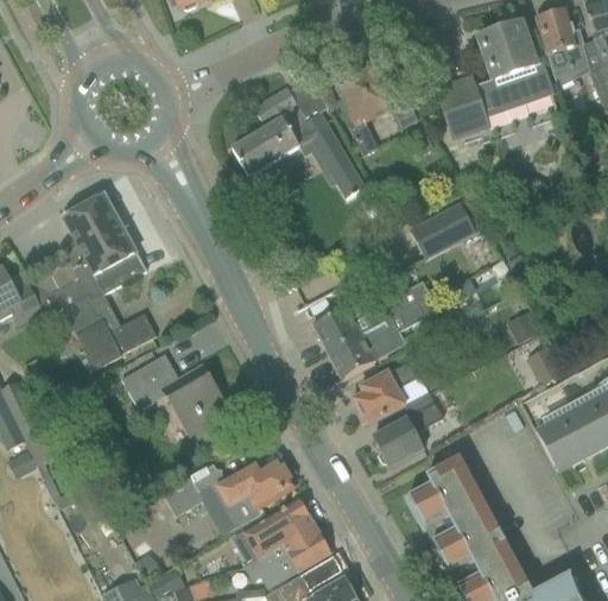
[(607,68),(607,0),(589,0),(584,1),(594,37),(607,68)]
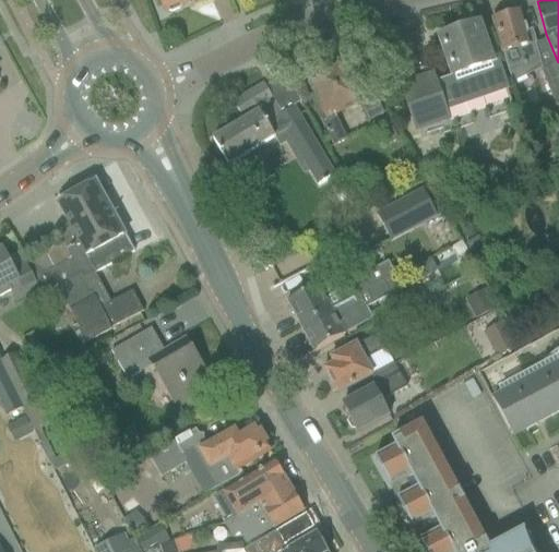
[(496,13),(494,14),(502,48),(508,67),(508,68),(540,58),(539,57),(532,26),(526,28),(521,7),(509,10),(508,7),(495,10),(496,13)]
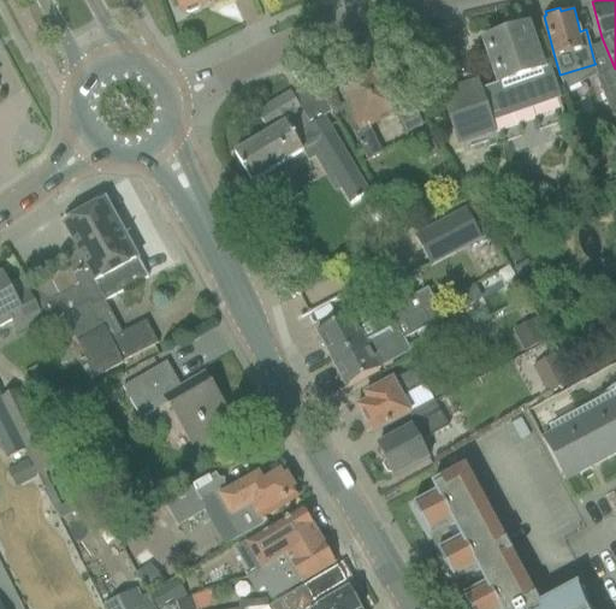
[(451,87),(444,89),(448,102),(458,141),(497,129),(493,118),(558,95),(555,83),(548,61),(540,64),(527,22),(504,30),(501,29),(492,31),(491,35),(486,36),(501,80),(480,87),(477,77),(451,87)]
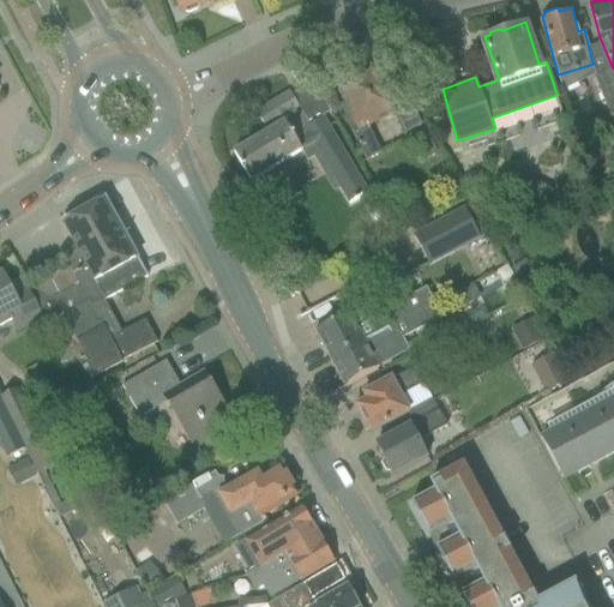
[(342,101),(367,156),(381,150),(368,121),(393,109),(402,127),(420,119),(408,94),(396,98),(379,61),(360,72),(357,68),(338,78),(348,98),(342,101)]
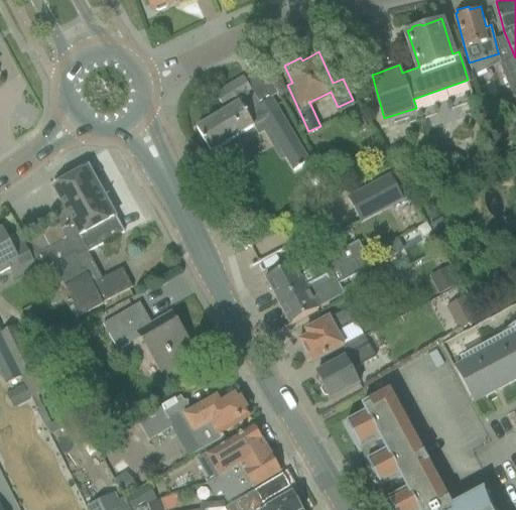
[(500,60),(514,94),(515,93),(515,61),(513,55),(500,60)]
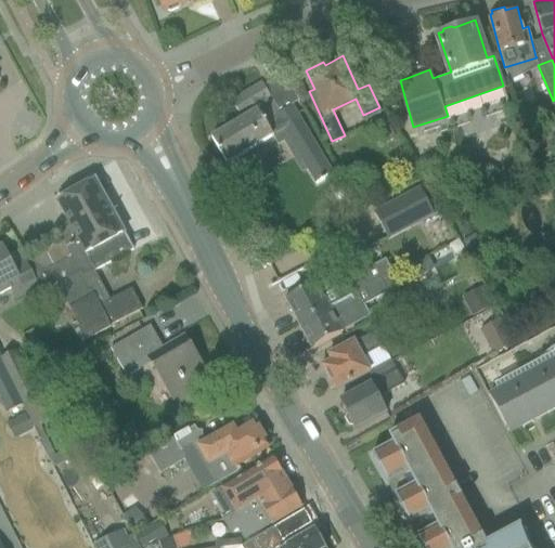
[(249,113),(213,134),(227,160),(272,132),(280,128),(285,137),(294,151),(314,139),(293,102),(279,111),(269,95),(271,94),(271,93),(265,82),(262,79),(232,98),(241,112),(246,108),(249,113)]
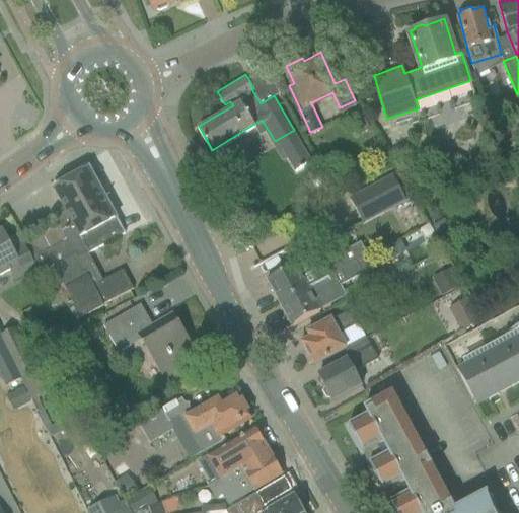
[(294,130),(275,141),(283,156),(287,154),(296,168),(304,163),(303,162),(311,158),(294,130)]
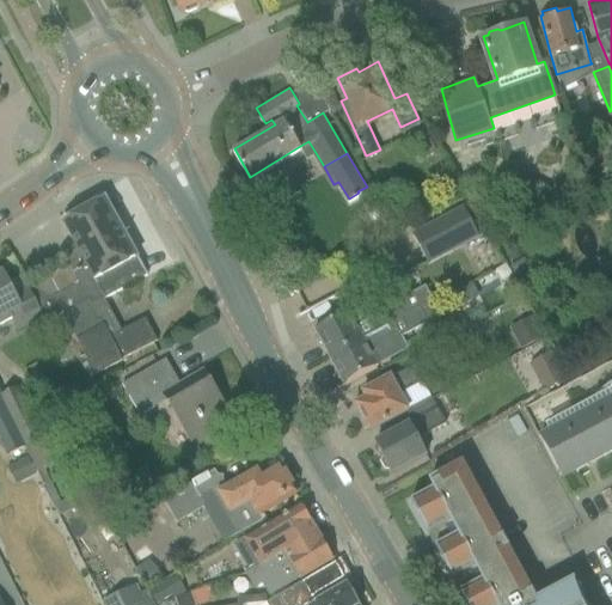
[(40,300),(49,317),(90,297),(91,300),(104,293),(104,294),(147,270),(105,194),(62,218),(74,239),(78,244),(65,252),(79,279),(54,292),(43,274),(29,281),(40,300)]
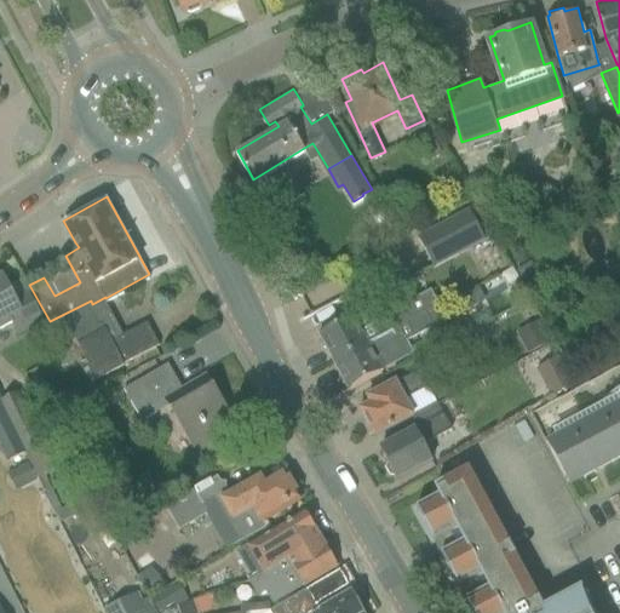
[(469,205),(418,233),(434,264),(486,236),(469,205)]
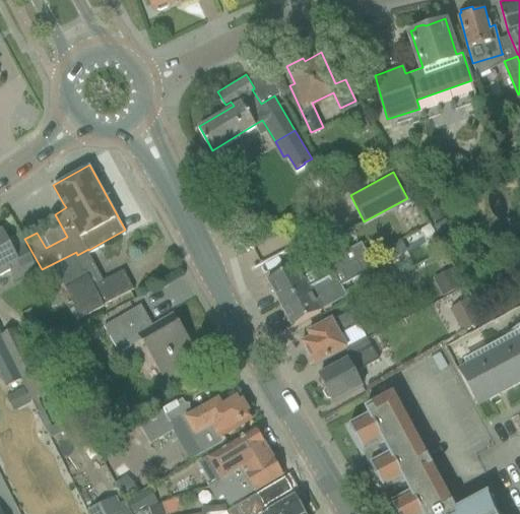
[(3,227),(0,229),(0,272),(10,267),(15,276),(37,265),(31,256),(34,255),(24,239),(23,240),(18,230),(7,235),(3,227)]
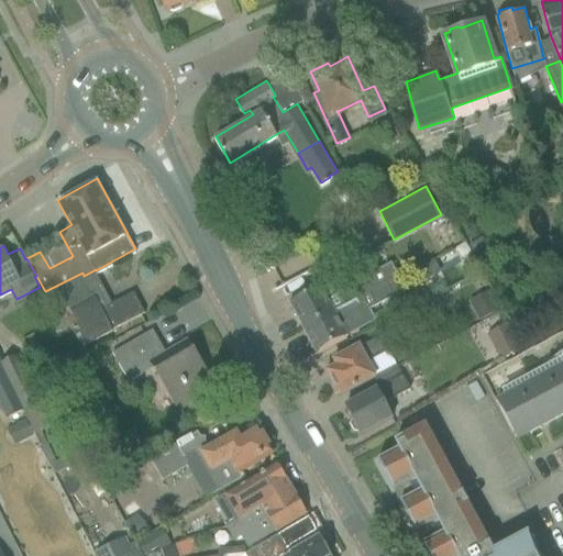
[(321,282),(290,298),(304,324),(399,275),(392,258),(341,285),(337,275),(321,282)]
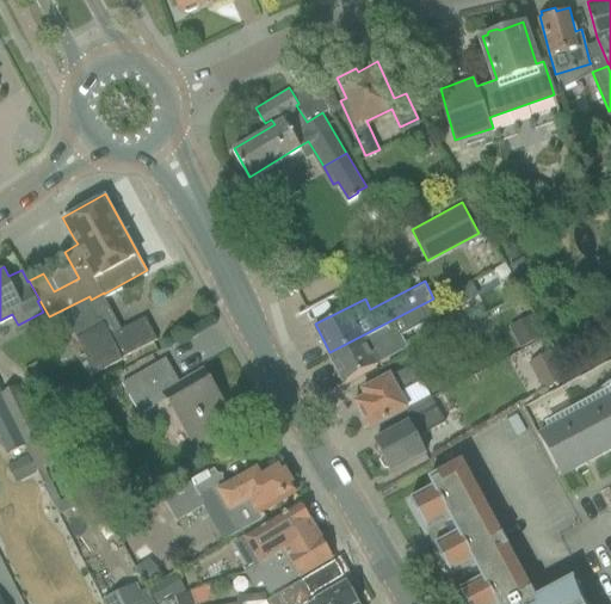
[(90,296),(49,316),(49,318),(65,310),(78,336),(76,336),(96,370),(123,356),(122,355),(158,336),(146,313),(122,326),(104,294),(104,293),(91,300),(90,296)]
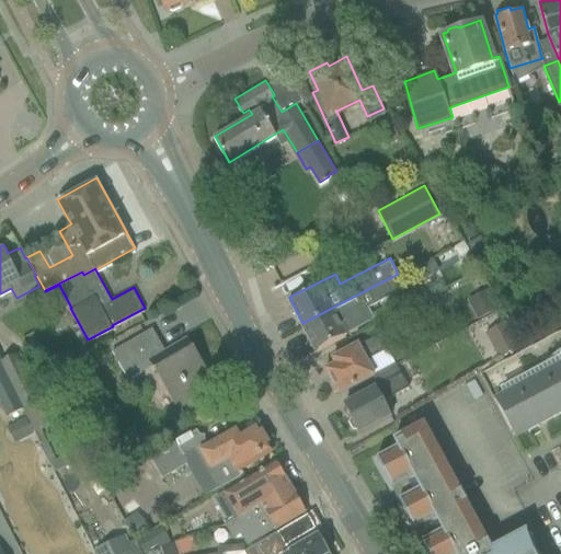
[(398,274),(302,323),(315,348),(347,332),(341,319),(404,285),(398,274)]
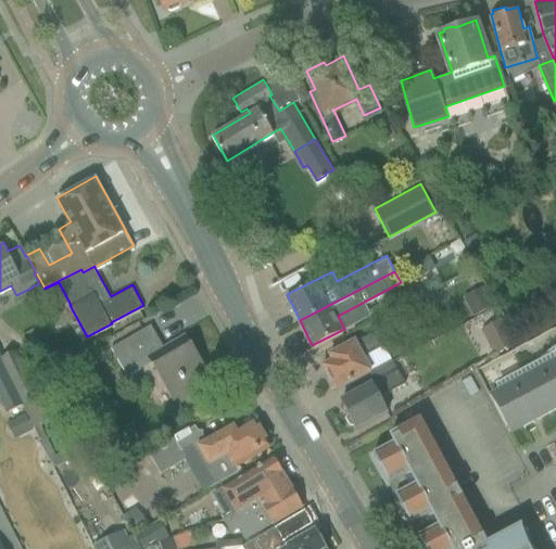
[(479,297),(469,304),(475,313),(483,307),(484,307),(494,302),(484,283),(474,289),(479,297)]
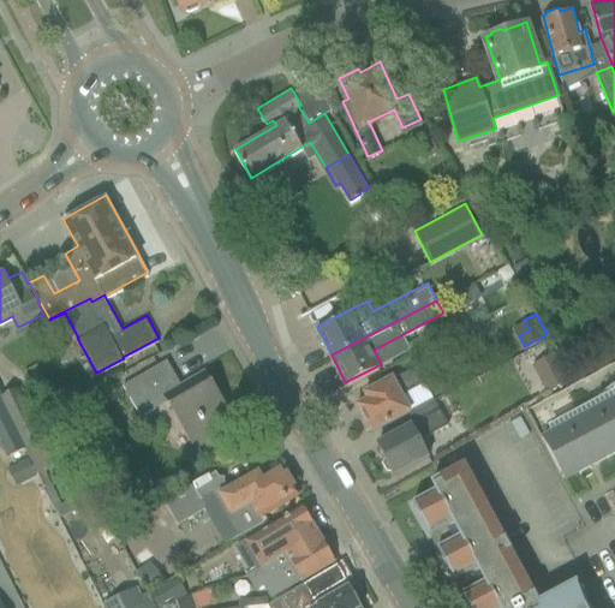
[(550,368),(538,375),(545,388),(557,382),(569,375),(554,347),(543,353),(543,355),(550,368)]
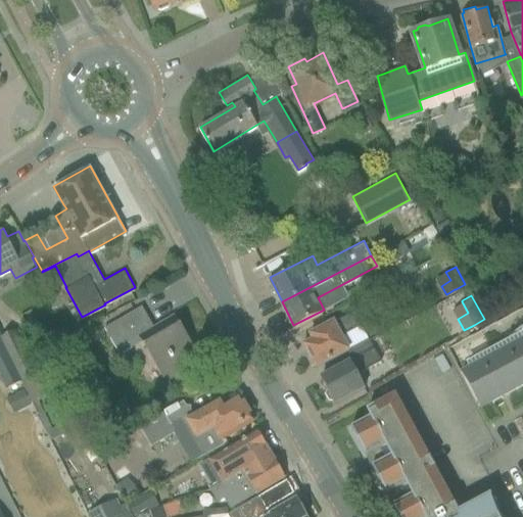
[(142,339),(169,384),(173,382),(169,376),(199,359),(202,364),(203,363),(174,314),(154,325),(142,303),(124,314),(104,325),(120,351),(142,339)]
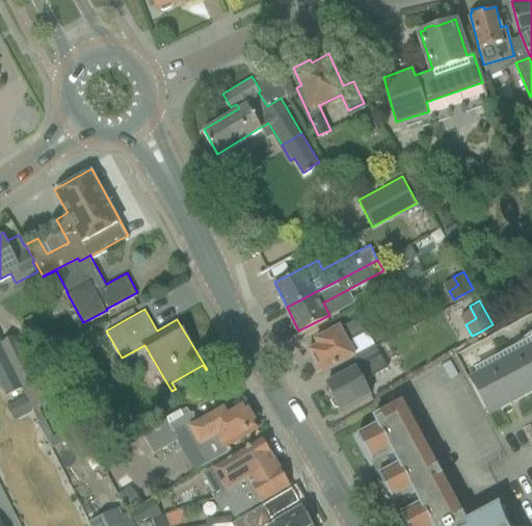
[(321,371),(353,353),(355,352),(347,338),(369,326),(363,314),(341,326),(340,324),(315,337),(318,343),(309,347),(314,358),(312,359),(318,369),(320,368),(321,371)]
